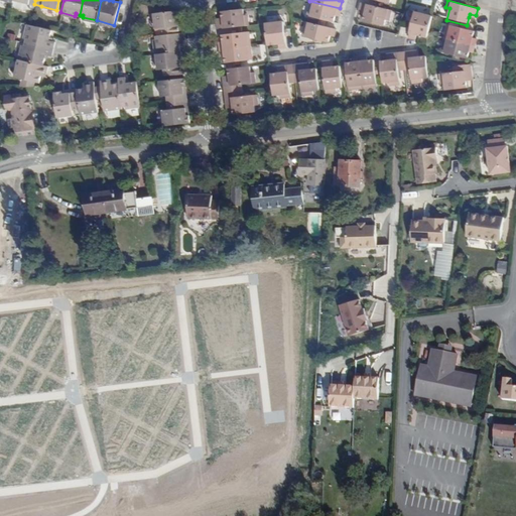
[(338,15),(340,8),(309,1),(306,14),(317,17),(324,19),(332,21),(334,14),(338,15)]
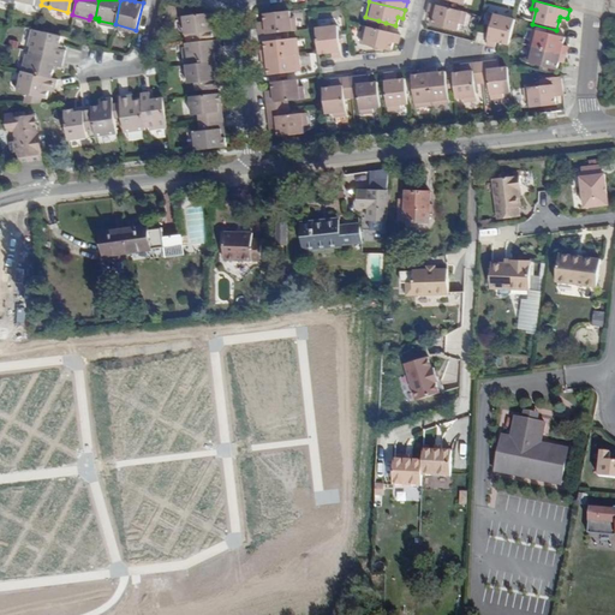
[(465,12),(429,3),(427,10),(434,12),(433,16),(430,23),(455,30),(458,22),(461,23),(465,12)]
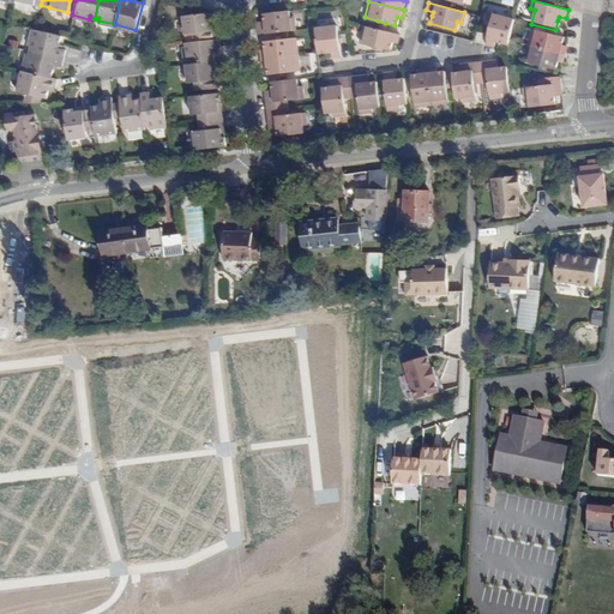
[(290,18),(289,11),(258,13),(258,22),(265,20),(265,25),(266,34),(296,30),(295,18),(290,18)]
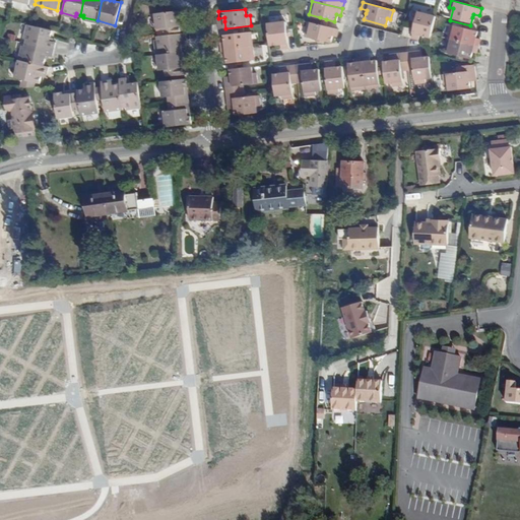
[(165,28),(166,36),(183,34),(181,19),(184,19),(183,11),(157,14),(159,29),(165,28)]
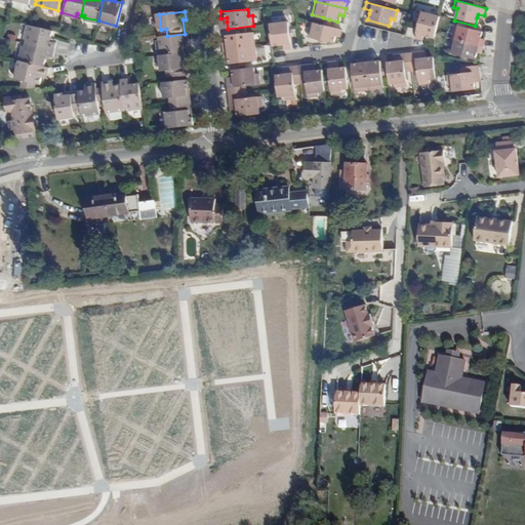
[(416,27),(414,38),(420,39),(421,35),(433,38),(438,16),(420,12),(418,19),(416,27)]
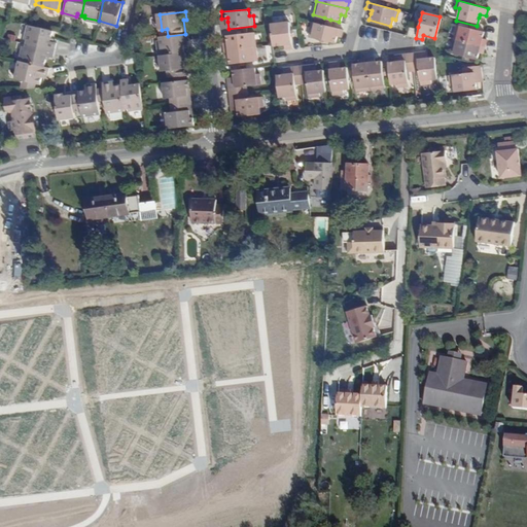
[(340,36),(342,29),(312,21),(308,35),(319,38),(325,39),(334,42),(336,35),(340,36)]
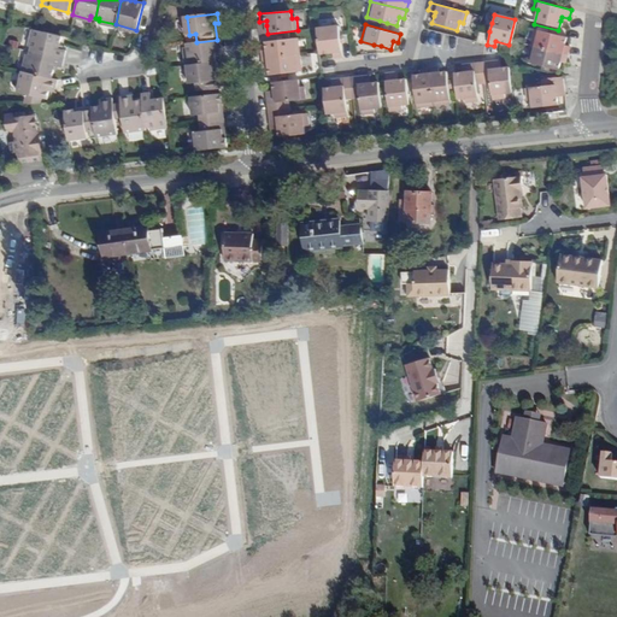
[(333,59),(342,59),(341,45),(340,36),(340,27),(318,29),(321,54),(333,53),(333,59)]
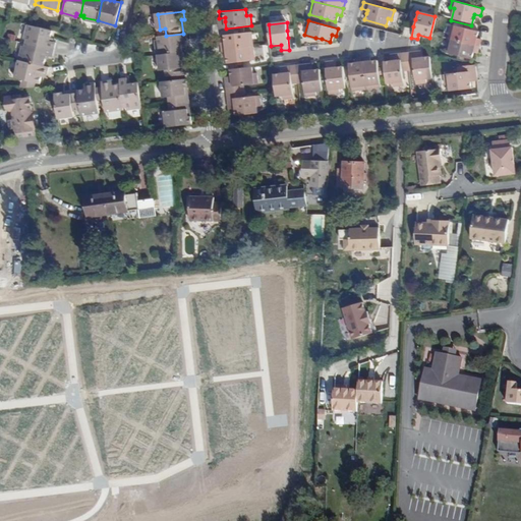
[(24,38),(23,42),(53,49),(55,42),(49,40),(50,37),(52,30),(31,24),(25,23),(22,38),(24,38)]
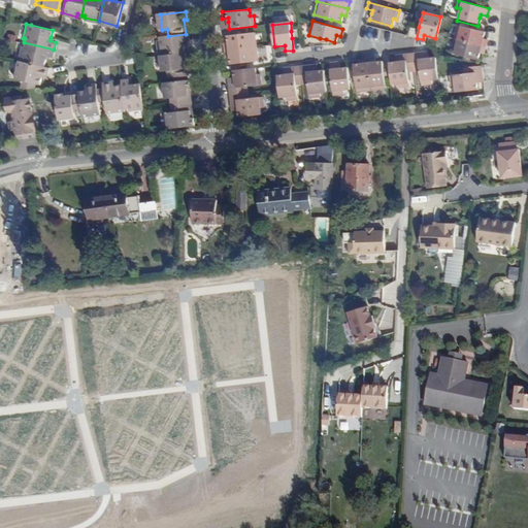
[(457,24),(453,38),(483,46),(485,39),(481,38),(483,31),(475,29),(468,27),(457,24)]
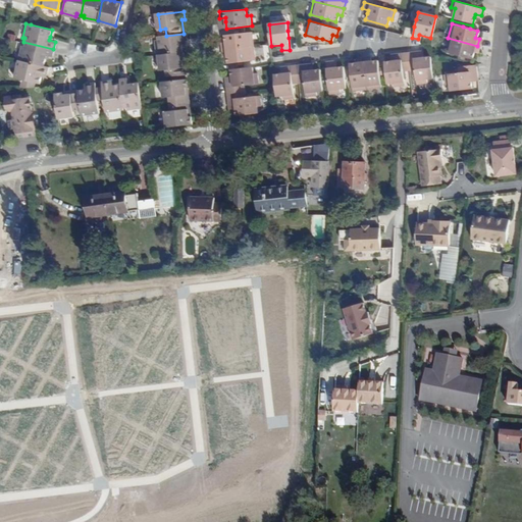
[(362,27),(360,38),(380,41),(381,30),(362,27)]
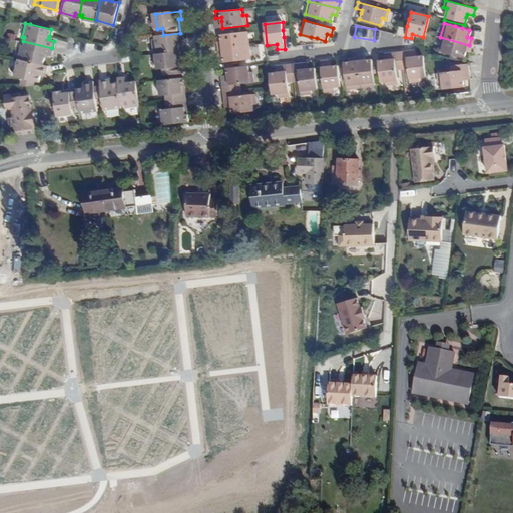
[(163,35),(156,35),(157,40),(154,40),(156,54),(157,54),(180,51),(180,43),(179,40),(185,40),(185,32),(183,32),(180,33),(163,35)]
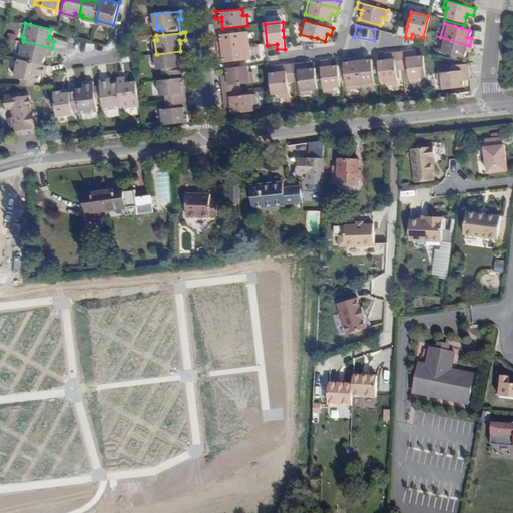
[(222,41),(218,41),(219,49),(249,45),(247,32),(235,33),(228,34),(221,35),(222,41)]
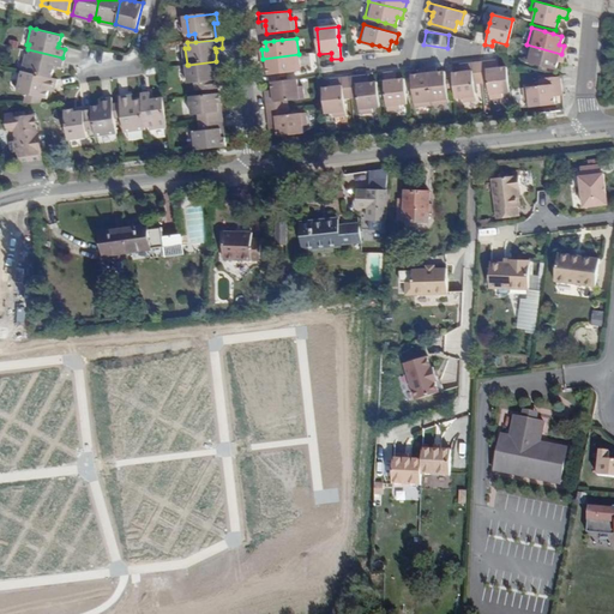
[(561,54),(527,44),(523,60),(536,64),(545,66),(553,68),(555,60),(560,61),(561,54)]
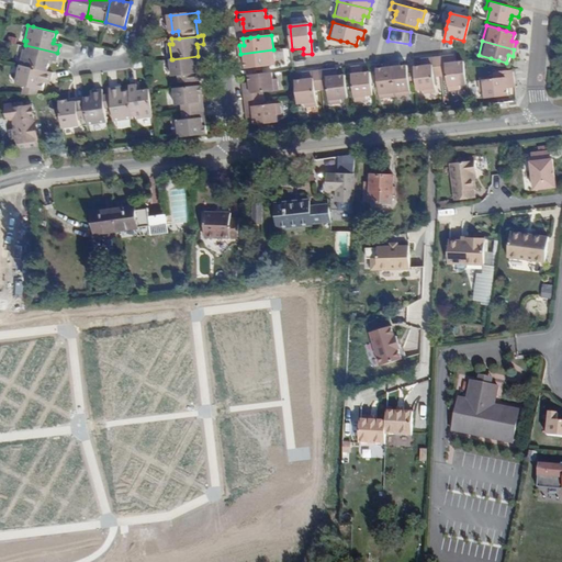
[(22,48),(19,64),(46,71),(48,62),(49,59),(55,60),(57,53),(25,45),(24,49),(22,48)]
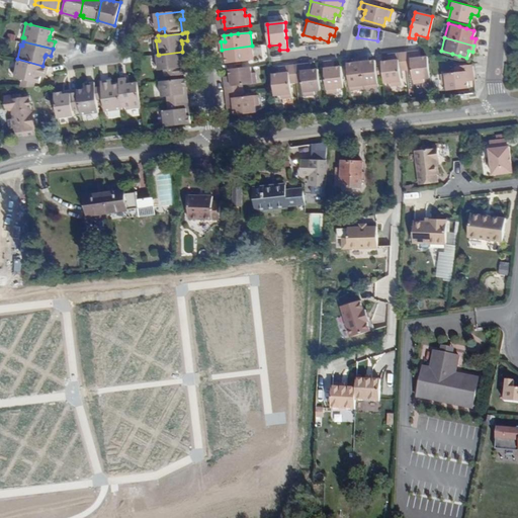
[(257,45),(257,56),(266,57),(266,45),(257,45)]
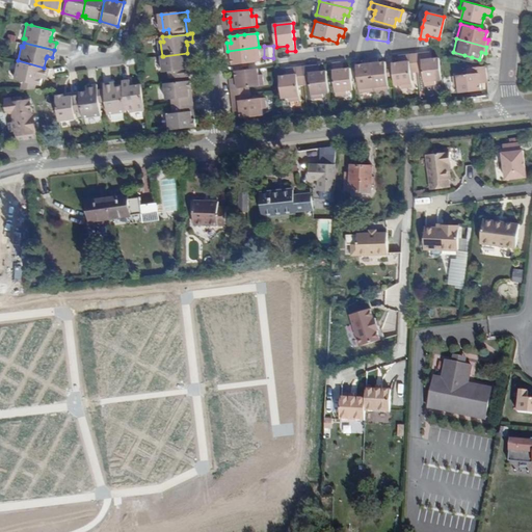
[(259,47),(228,51),(229,58),(232,58),(233,64),(240,63),(247,62),(260,60),(259,47)]
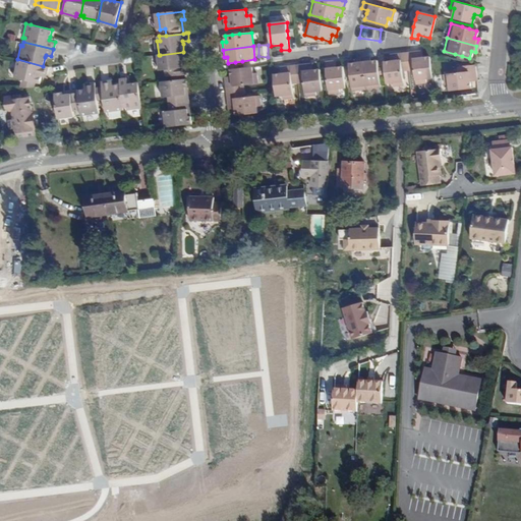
[(183,52),(160,55),(162,71),(168,70),(169,77),(174,76),(185,75),(183,60),(186,60),(185,52),(184,52),(183,52)]
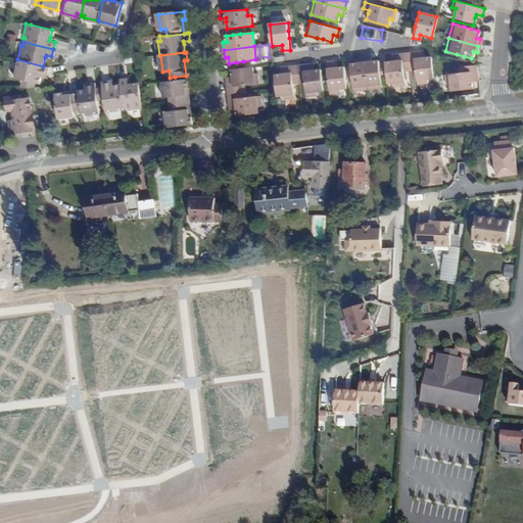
[(423,59),(422,53),(409,54),(411,70),(416,70),(418,85),(427,84),(427,80),(434,79),(432,58),(426,58),(423,59)]
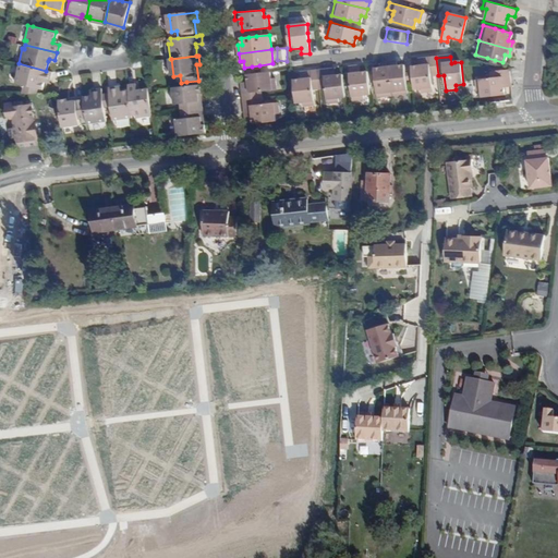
[(438,75),(436,58),(422,60),(423,67),(419,67),(412,68),(414,89),(421,88),(422,93),(433,92),(431,76),(438,75)]
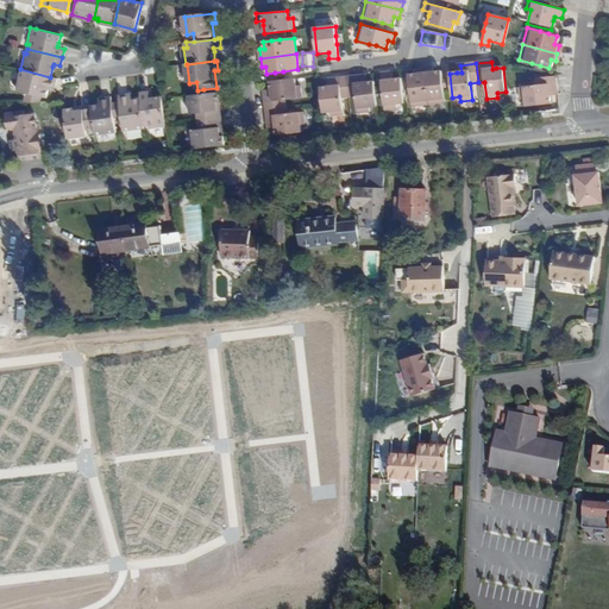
[(433,68),(425,69),(428,106),(445,104),(444,88),(443,81),(441,73),(433,73),(433,68)]
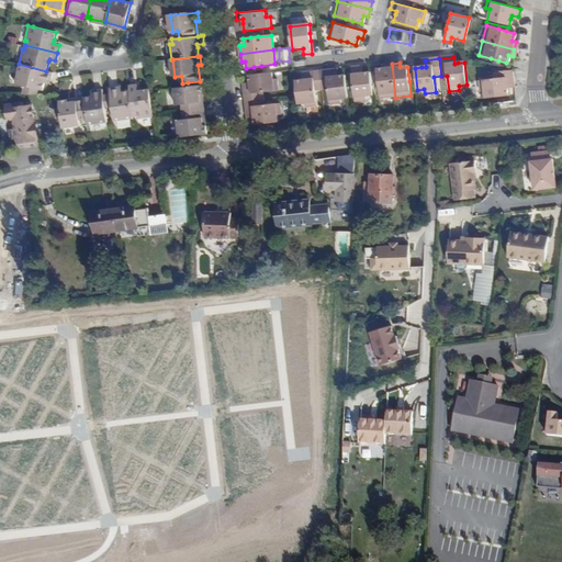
[(13,83),(23,86),(35,89),(42,90),(44,82),(44,79),(49,80),(52,72),(46,71),(19,64),(13,83)]
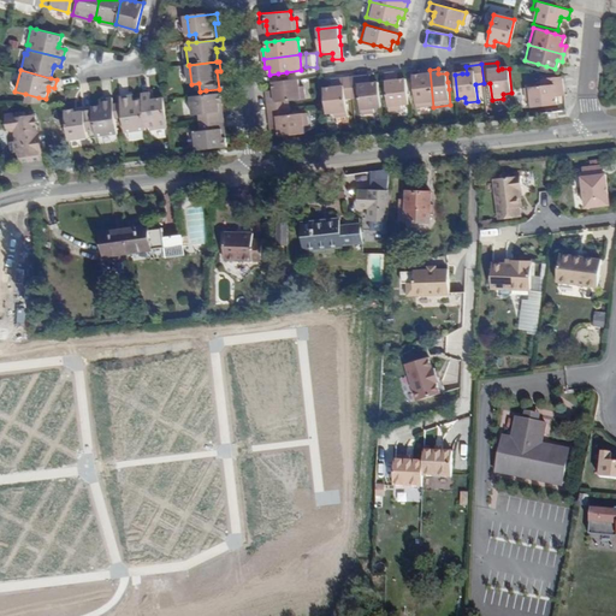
[(430,70),(420,71),(421,76),(414,76),(415,86),(415,94),(416,108),(433,107),(430,70)]
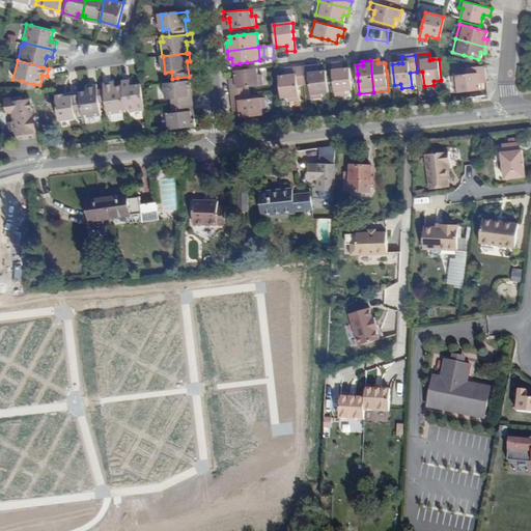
[(343,70),(340,71),(333,71),(336,96),(346,95),(345,91),(353,90),(350,62),(342,63),(343,70)]
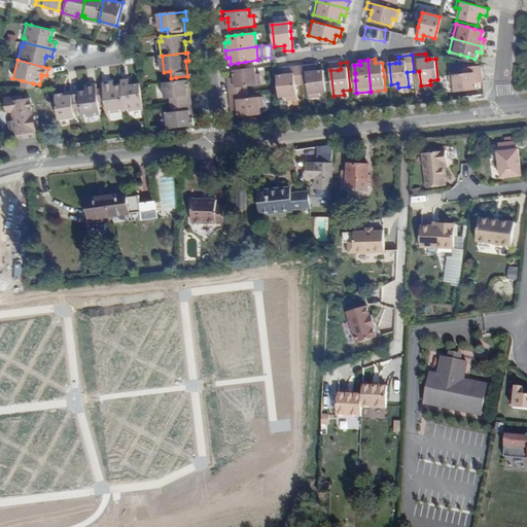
[(300,67),(302,83),(308,83),(309,98),(320,97),(320,93),(326,92),(324,71),(317,72),(314,72),(313,66),(300,67)]
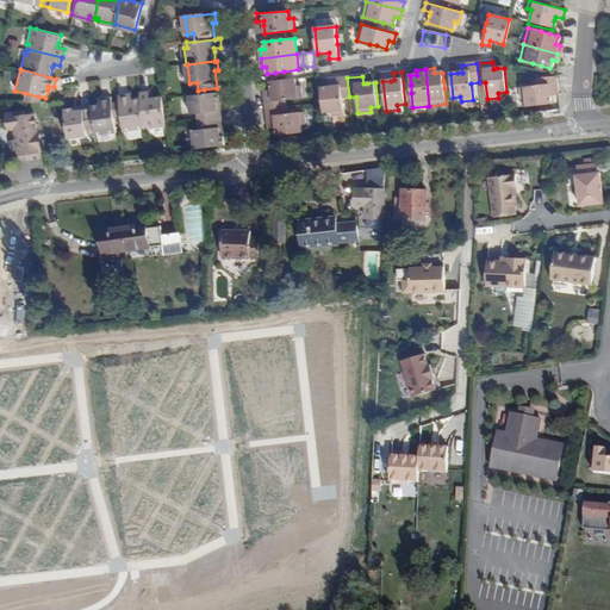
[(551,93),(559,92),(556,76),(529,80),(530,87),(520,88),(522,100),(526,100),(527,107),(552,105),(552,97),(551,93)]
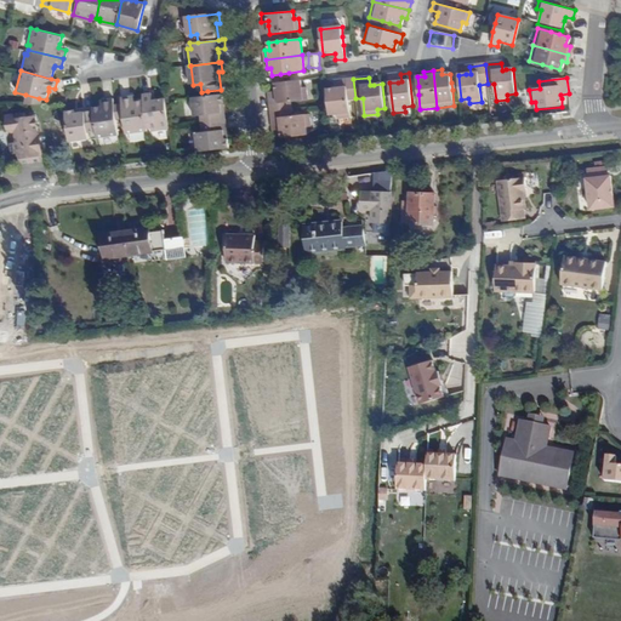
[(339,89),(334,89),(326,90),(329,114),(336,114),(337,119),(349,117),(348,100),(355,98),(353,79),(339,81),(339,89)]
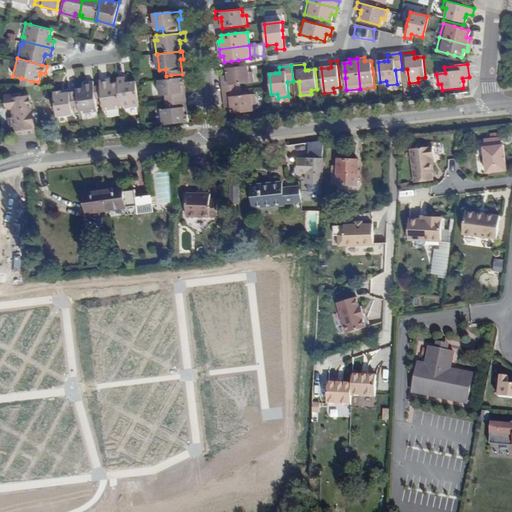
[(224,92),(241,90),(240,84),(254,83),(253,73),(249,73),(248,67),(227,69),(228,76),(228,79),(222,79),(224,92)]
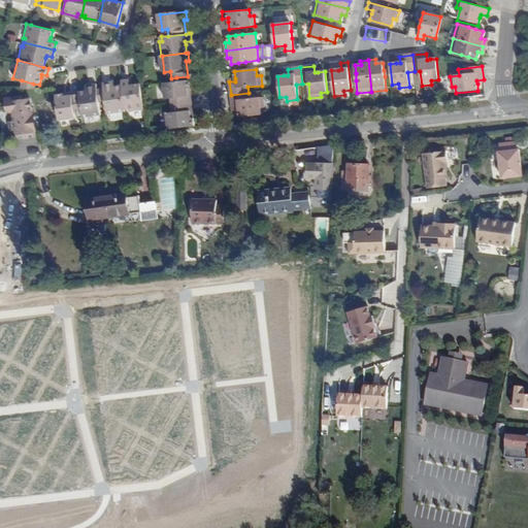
[(138,83),(130,84),(127,85),(127,78),(119,79),(120,85),(123,109),(126,108),(126,111),(141,109),(141,108),(138,86),(138,83)]
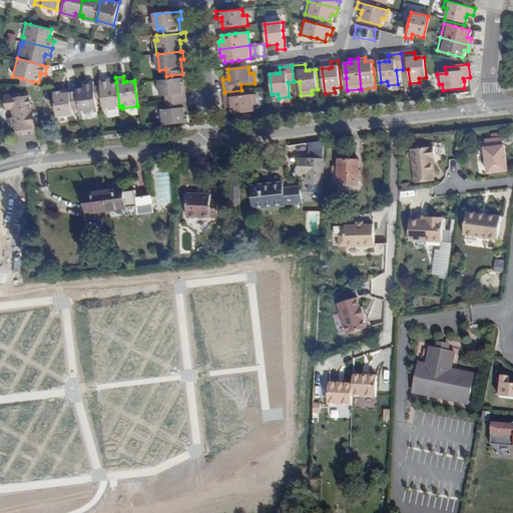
[(101,109),(120,107),(119,106),(116,82),(109,83),(106,84),(105,78),(98,79),(98,84),(100,97),(101,109)]
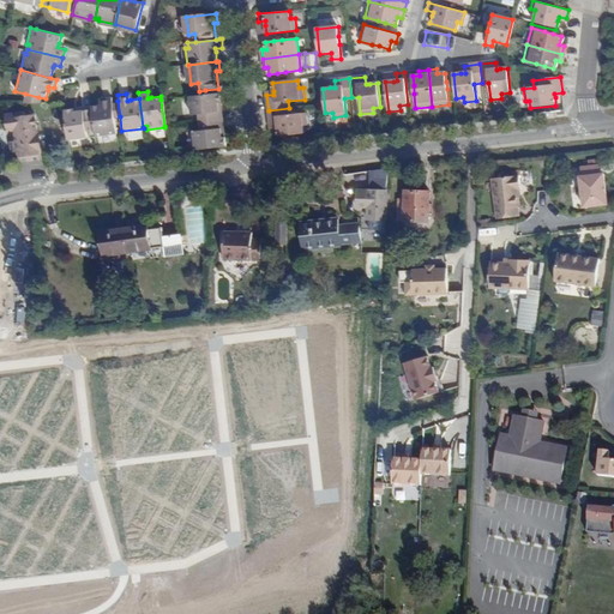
[(205,95),(192,96),(194,115),(202,115),(203,122),(221,120),(218,103),(223,102),(222,94),(221,94),(205,95)]
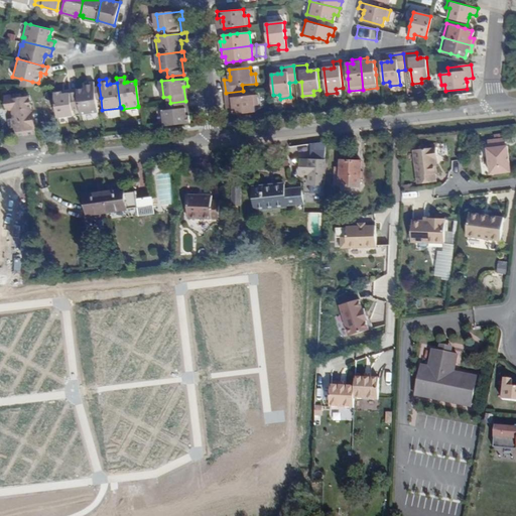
[(78,108),(78,113),(96,111),(95,99),(93,86),(93,81),(85,83),(86,87),(83,88),(75,89),(76,91),(78,108)]
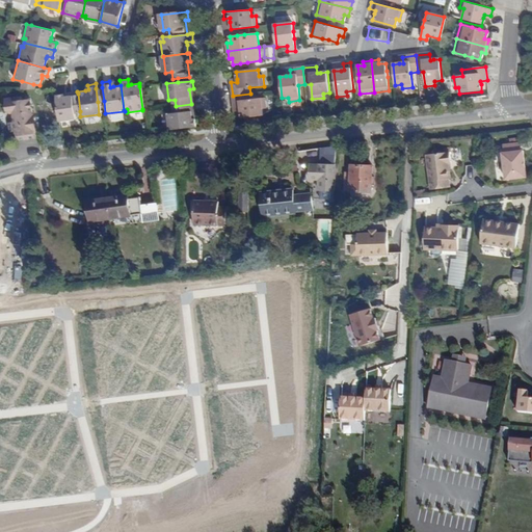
[(54,95),(57,121),(73,118),(73,112),(80,111),(78,94),(62,96),(62,94),(54,95)]
